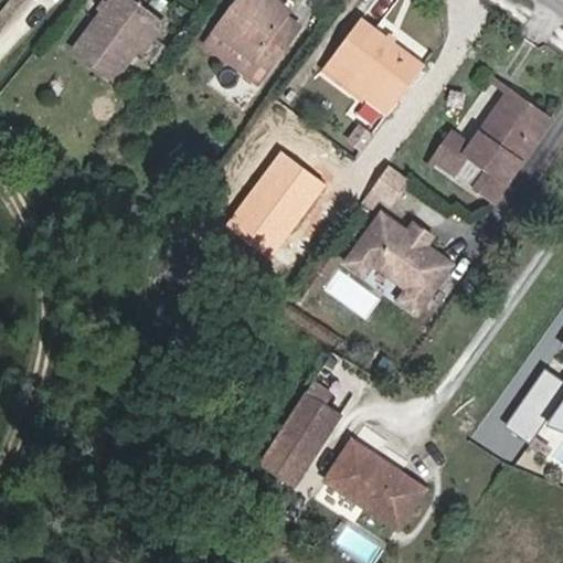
[(135,46),(146,33),(150,36),(160,22),(130,0),(107,0),(72,48),(113,77),(135,46)]
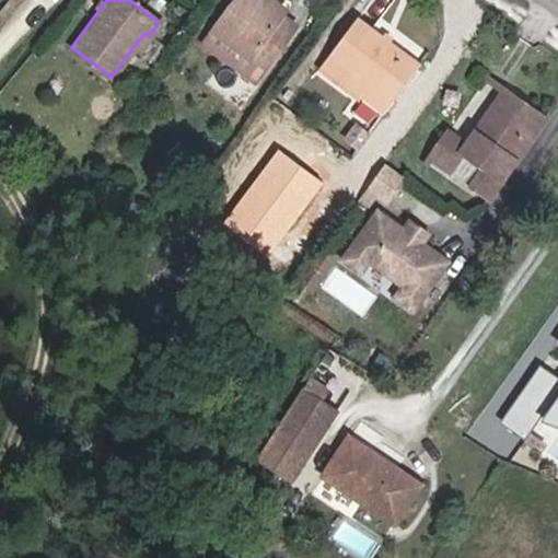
[(263,68),(294,24),(280,14),(260,0),(233,0),(211,31),(263,68)]
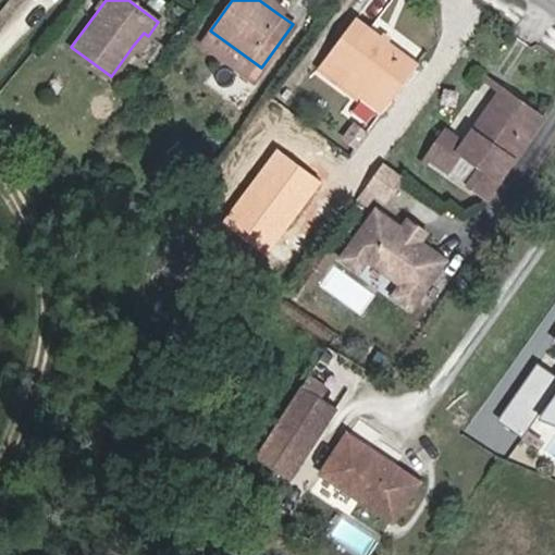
[(284,9),(272,0),(259,0),(279,14),(284,9)]
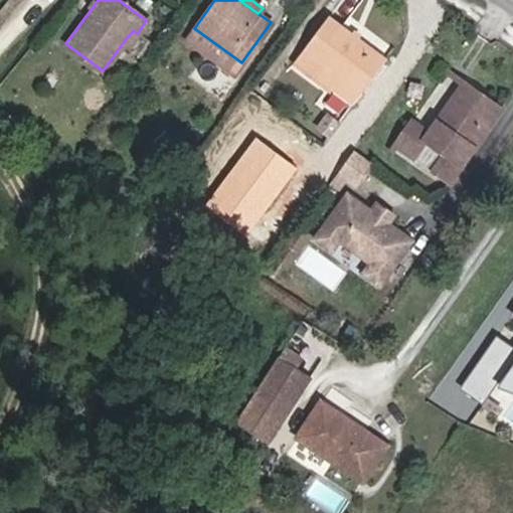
[(350,104),(385,57),(328,14),(294,60),(350,104)]
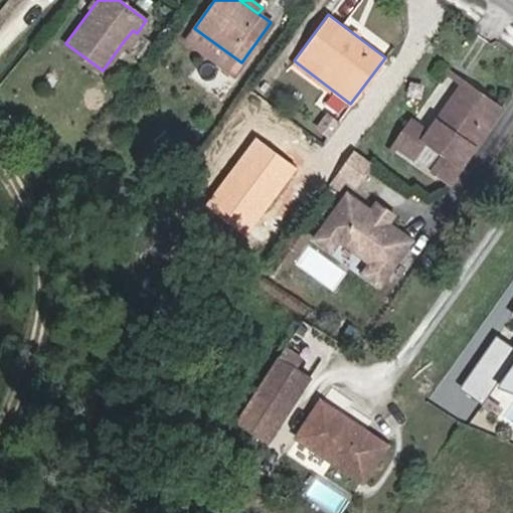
[(241,62),(194,28),(184,40),(232,74),(241,62)]
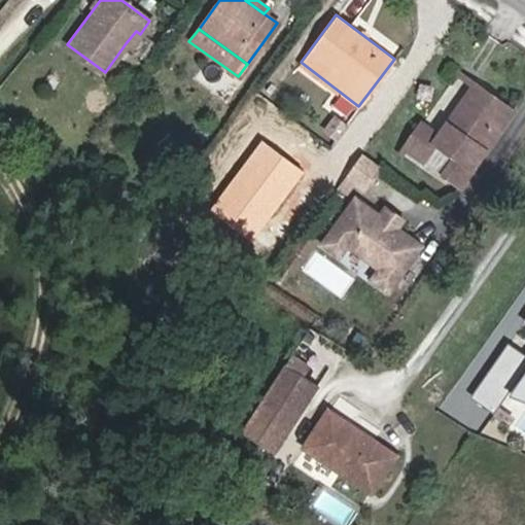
[(131,46),(140,34),(136,31),(126,43),(131,46)]
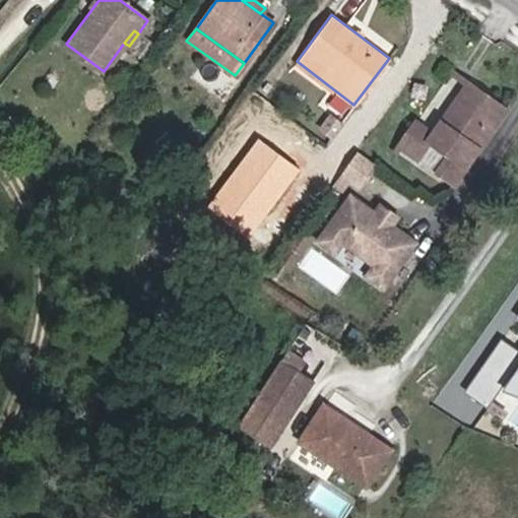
[(464,105),(468,99),(463,94),(470,85),(465,82),(454,99),(464,105)]
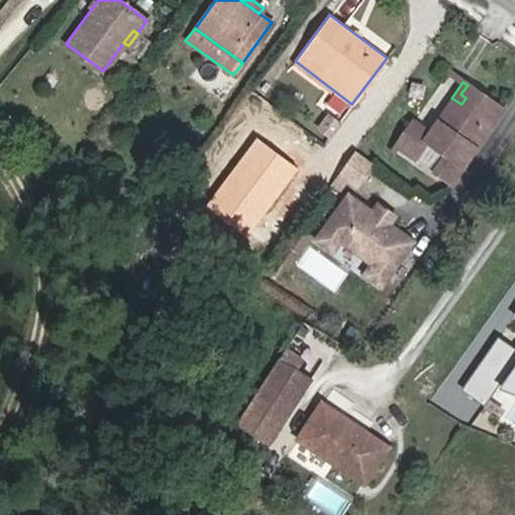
[(450,181),(501,108),(468,85),(460,94),(466,98),(461,104),(451,98),(428,131),(411,119),(395,144),(413,158),(425,139),(445,153),(434,170),(450,181)]
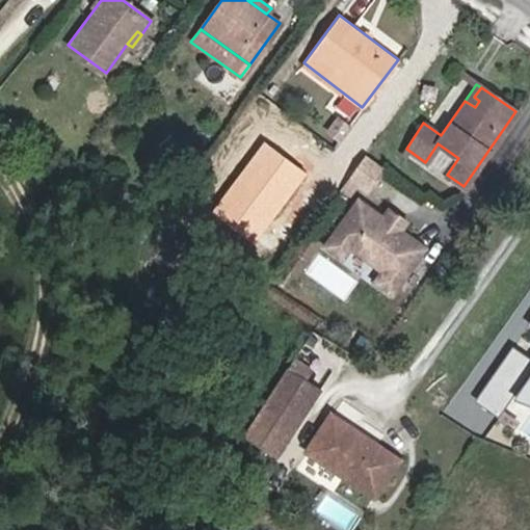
[(347,126),(337,118),(327,130),(338,137),(347,126)]
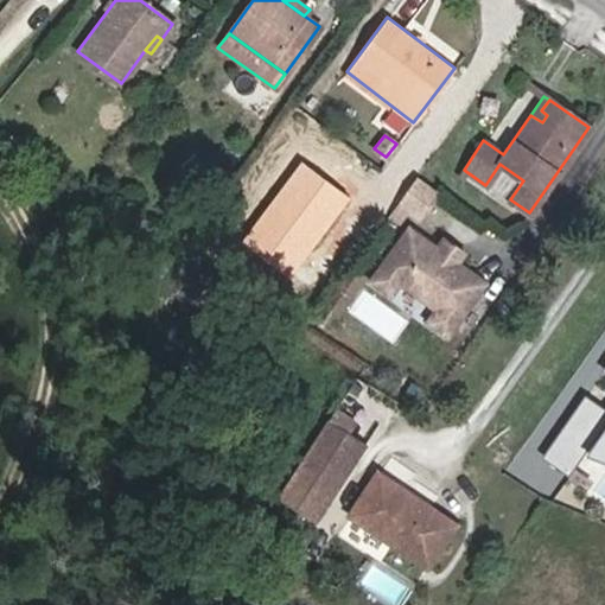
[(212,196),(223,180),(210,171),(199,186),(212,196)]
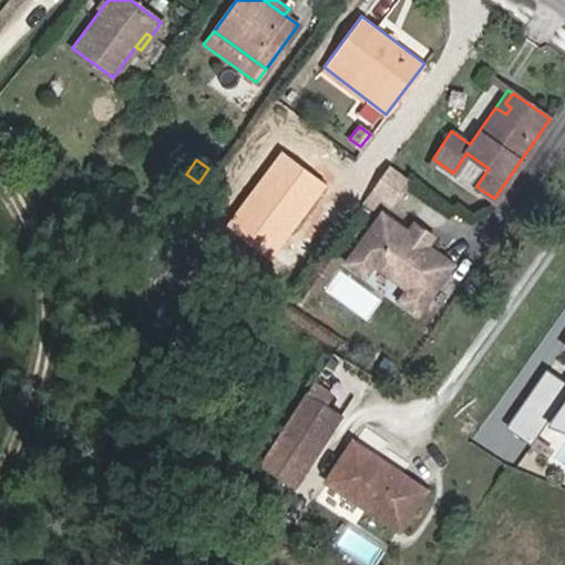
[(222,234),(242,207),(230,199),(211,226),(222,234)]
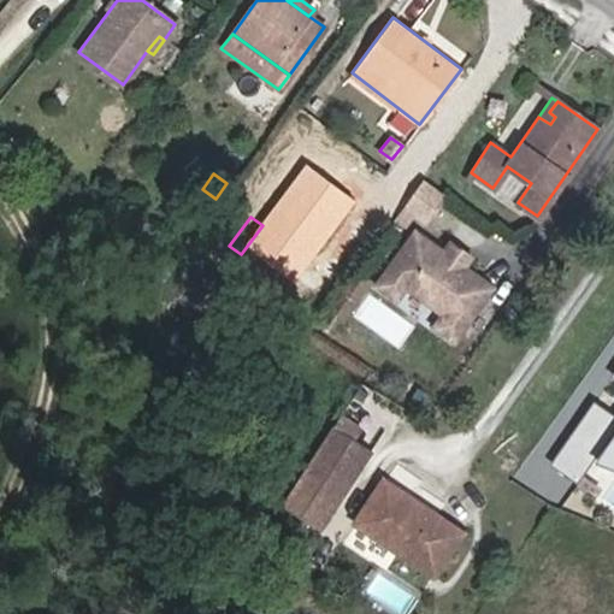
[(442,249),(413,229),(375,284),(395,300),(405,288),(441,313),(431,326),(453,341),(493,287),(464,265),(442,249)]
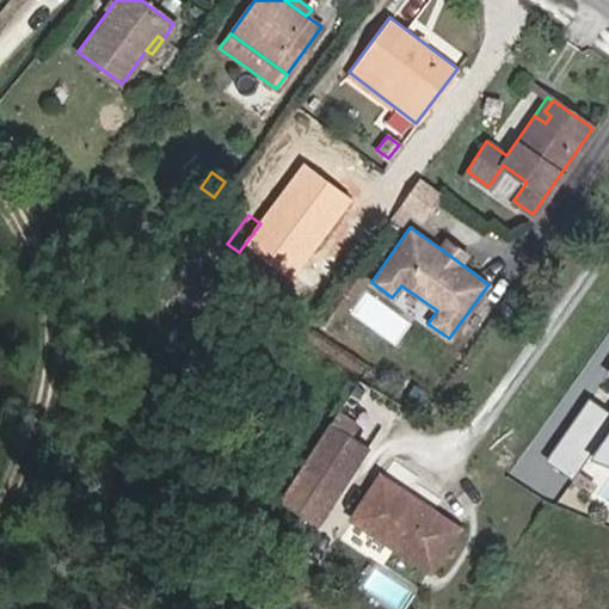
[(467,254),(444,239),(438,247),(460,263),(467,254)]
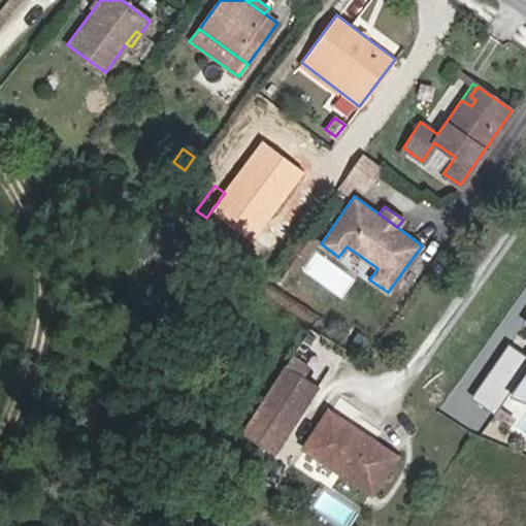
[(525,355),(508,343),(472,396),(494,411),(525,364),(525,355)]
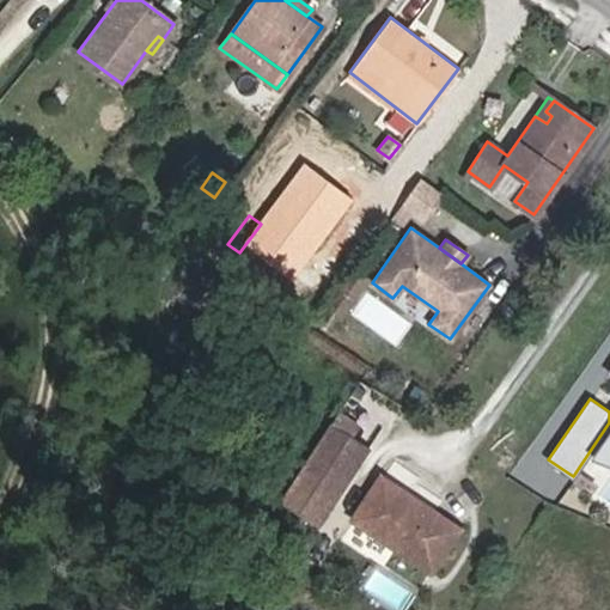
[(352,437),(359,425),(336,410),(329,422),(352,437)]
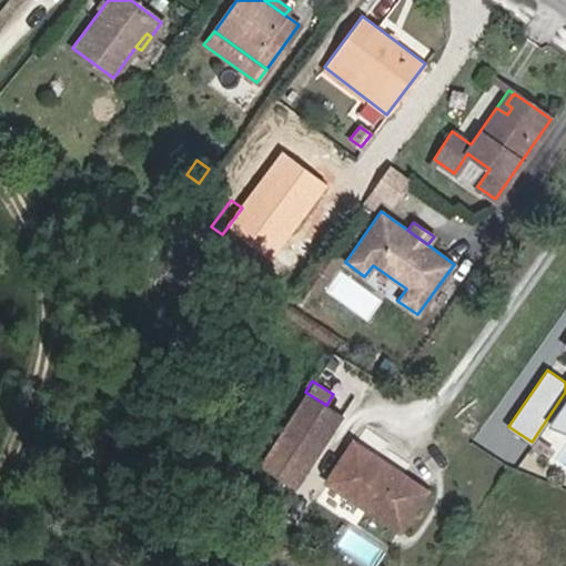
[(293,488),(342,415),(326,405),(305,392),(259,465),(293,488)]
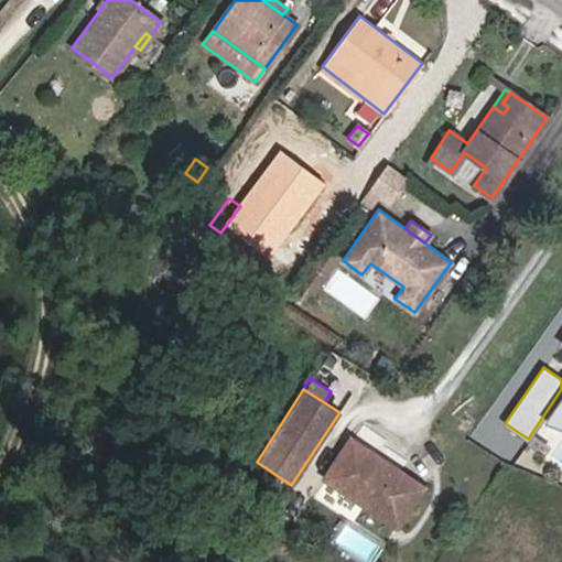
[(561,398),(547,420),(561,425),(561,398)]
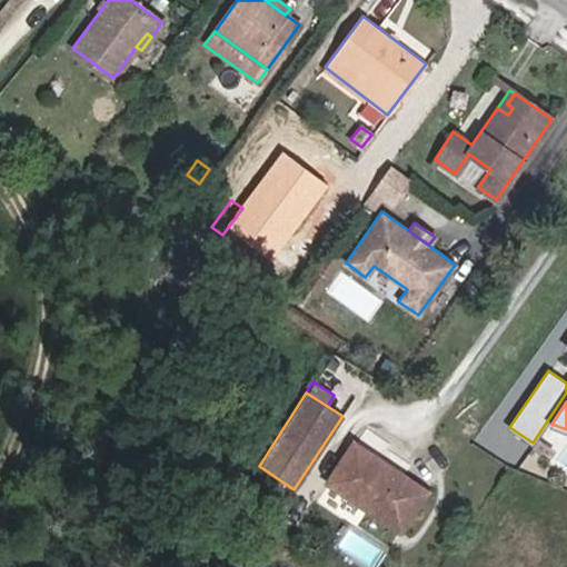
[(426,490),(352,443),(327,481),(399,531),(426,490)]
